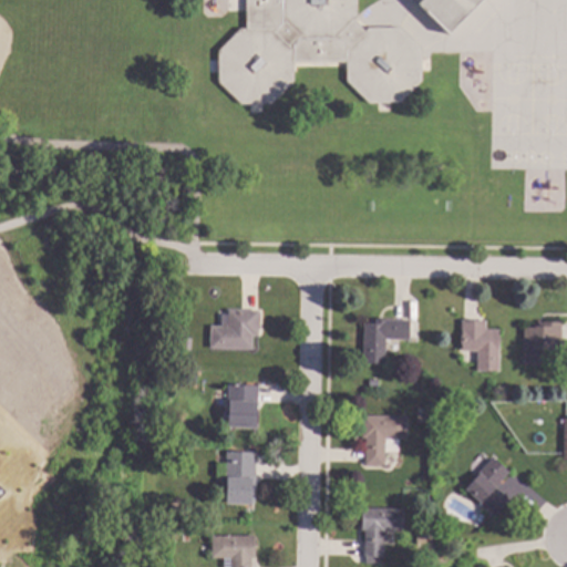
[(482,0),(449,35),(411,0),(354,0),(356,17),(352,20),(364,31),(366,29),(398,28),(420,50),(420,81),(399,103),(367,104),(346,81),(344,62),(291,64),(292,82),(270,104),(239,104),(217,83),(216,51),(238,30),(245,29),(243,0),(482,0)]
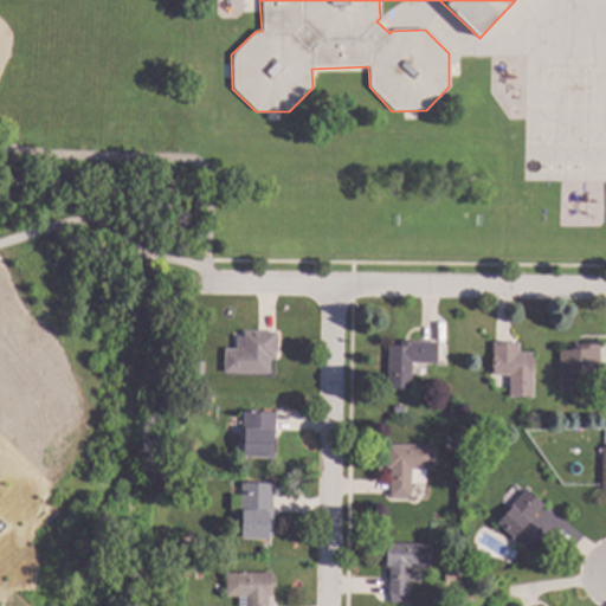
[(278,359),(271,359),(271,373),(227,373),(227,349),(239,349),(239,335),(246,335),(246,331),(278,331),(278,359)]
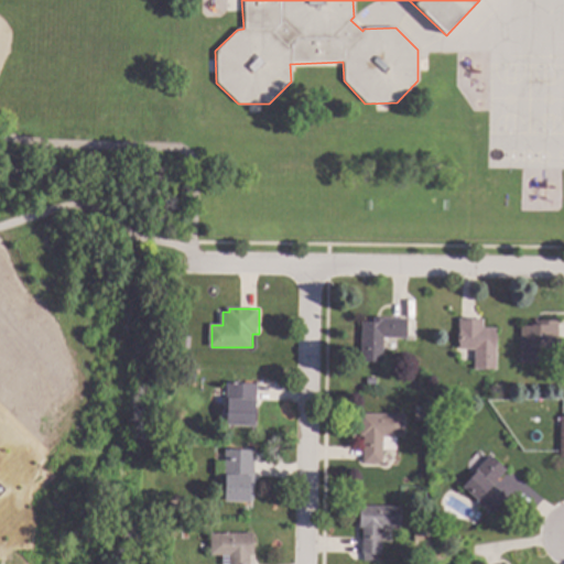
[(409,338),(386,337),(384,361),(362,361),(364,321),(376,322),(376,317),(409,317),(409,338)]
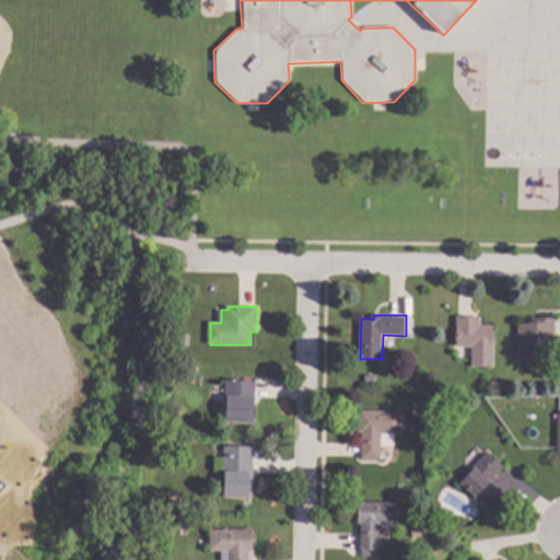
[(481,325),(496,326),(494,368),(473,366),(473,347),(457,347),(457,316),(481,317),(481,325)]
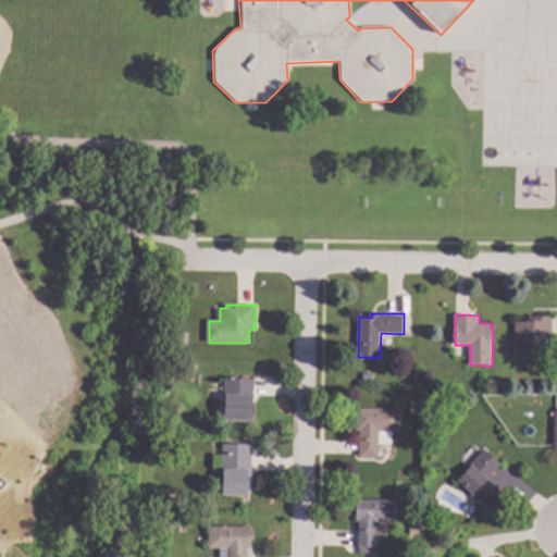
[(553,318),(553,345),(537,345),(536,357),(516,356),(517,321),(530,321),(530,317),(553,318)]
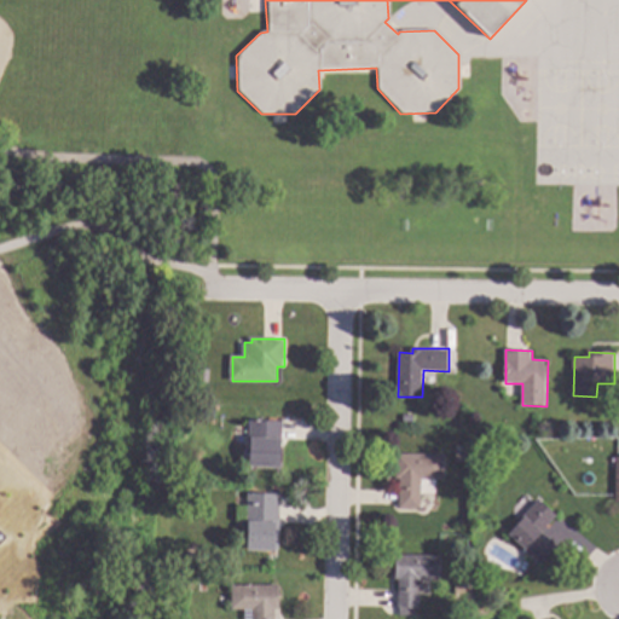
[(212,370),(210,382),(200,382),(201,369),(212,370)]
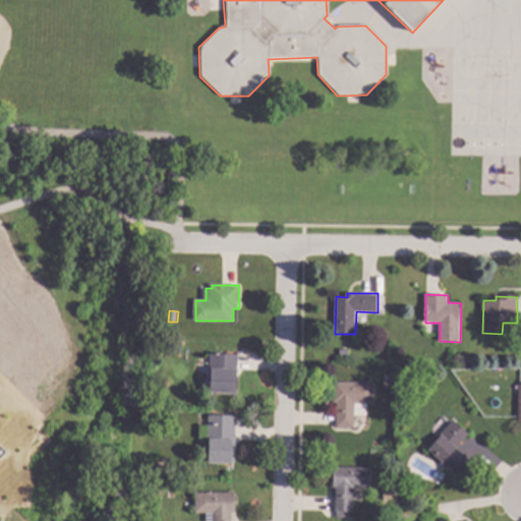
[(182,341),(181,354),(173,354),(173,340),(182,341)]
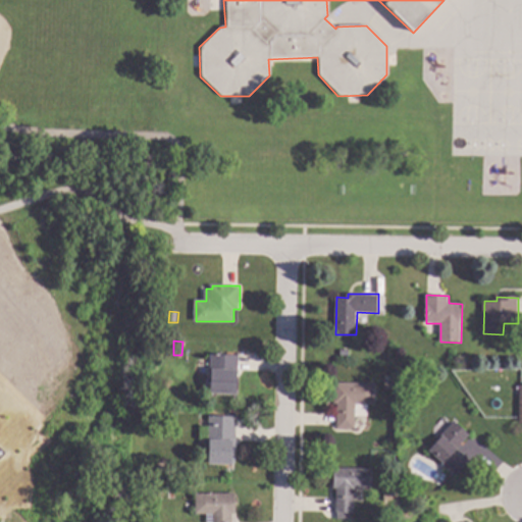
[(240,355),(238,390),(206,389),(207,381),(210,381),(211,354),(240,355)]
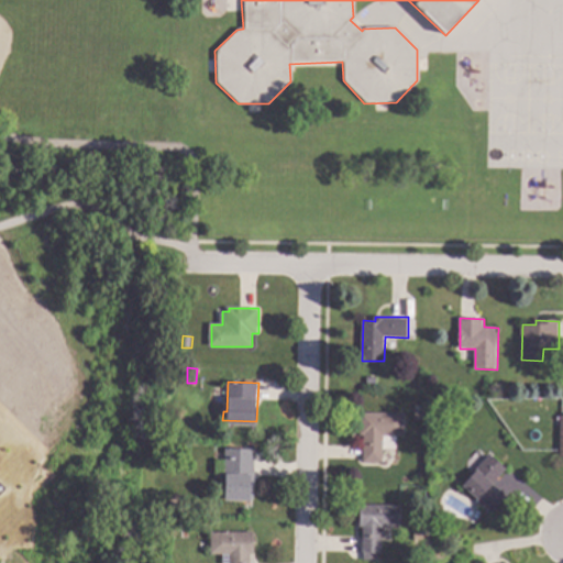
[(406,435),(398,435),(397,450),(384,450),(384,462),(364,462),(364,434),(361,434),(362,412),(406,414),(406,435)]
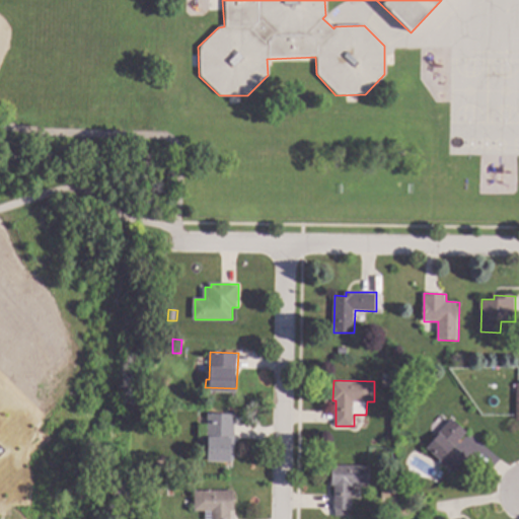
[(235,461),(208,460),(209,436),(200,435),(200,425),(209,425),(209,414),(235,414),(235,461)]
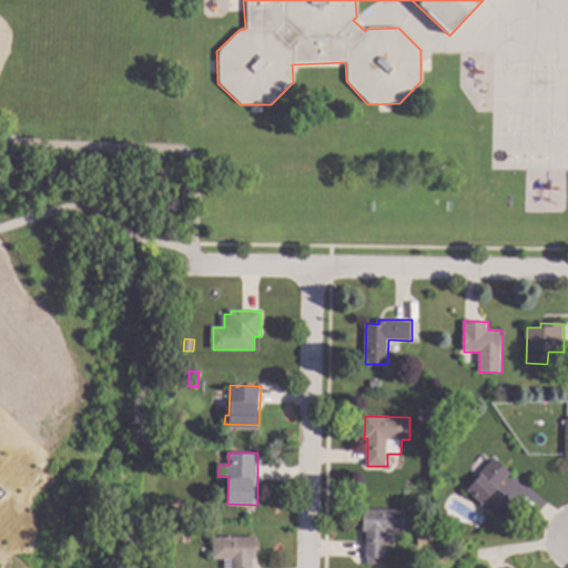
[(511,473),(497,489),(510,501),(496,517),(482,505),(483,504),(468,490),(496,459),(511,473)]
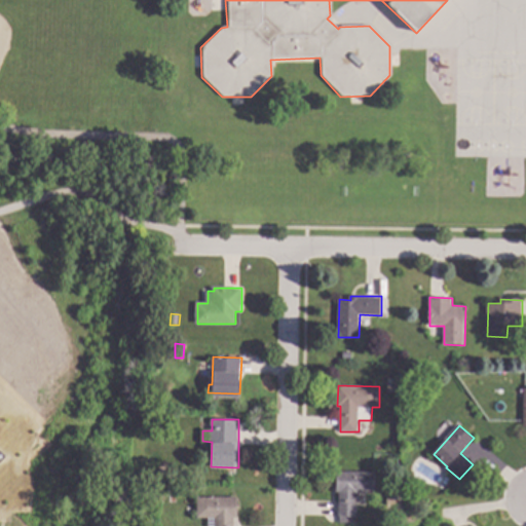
[(375,492),(357,493),(358,517),(355,517),(355,523),(341,523),(339,492),(338,492),(338,472),(374,471),(375,492)]
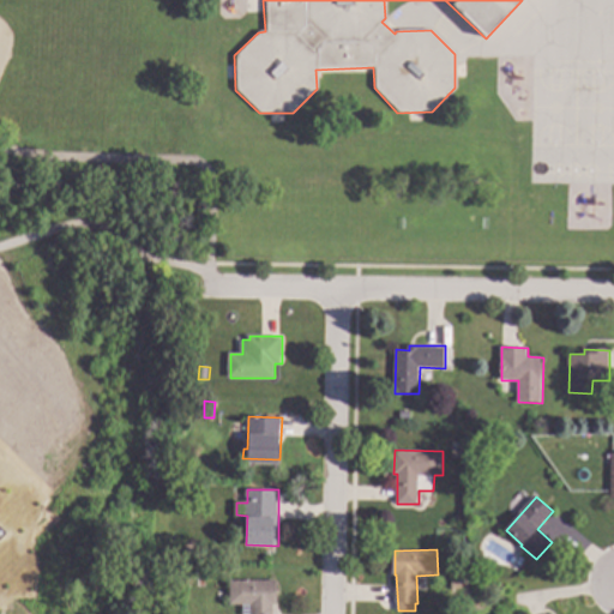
[(463,590),(452,590),(452,579),(463,579),(463,590)]
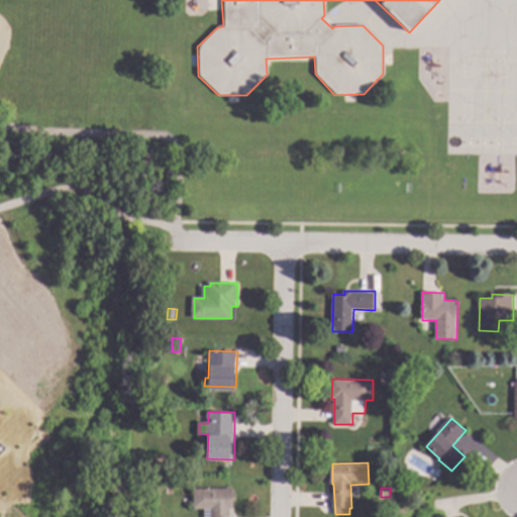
[(233,508),(230,508),(230,516),(212,516),(212,509),(195,509),(195,489),(233,489),(233,508)]
